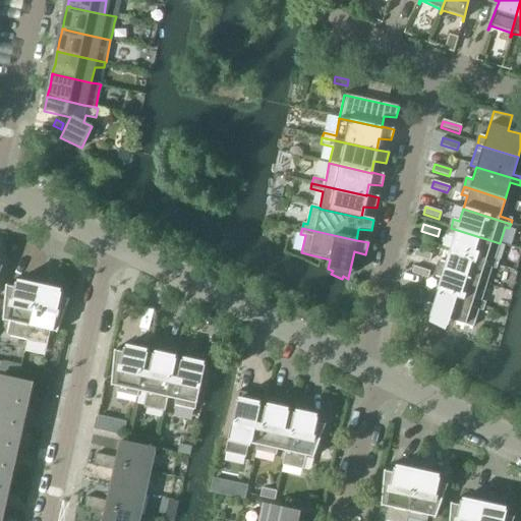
[(454,238),(450,250),(498,266),(499,262),(495,259),(500,243),(451,228),(448,236),(454,238)]
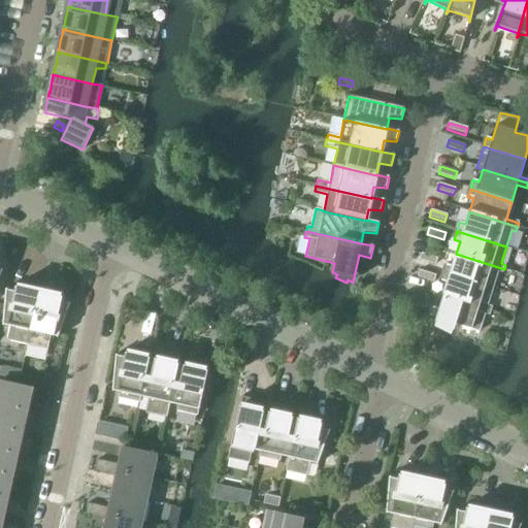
[(437,259),(421,254),(419,260),(435,265),(437,259)]
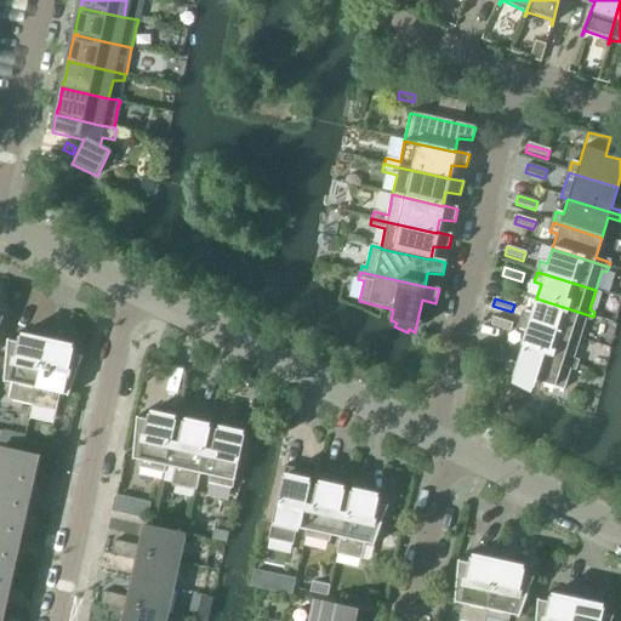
[(524,311),(522,322),(580,340),(586,320),(591,322),(593,317),(536,298),(531,313),(524,311)]
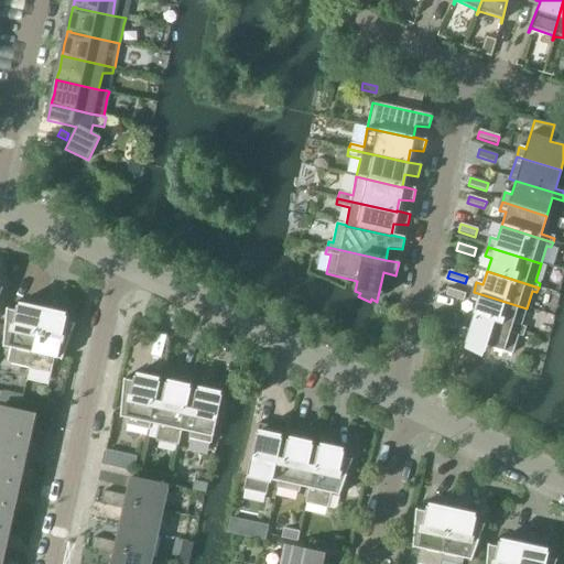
[(448,289),(446,296),(463,302),(465,294),(448,289)]
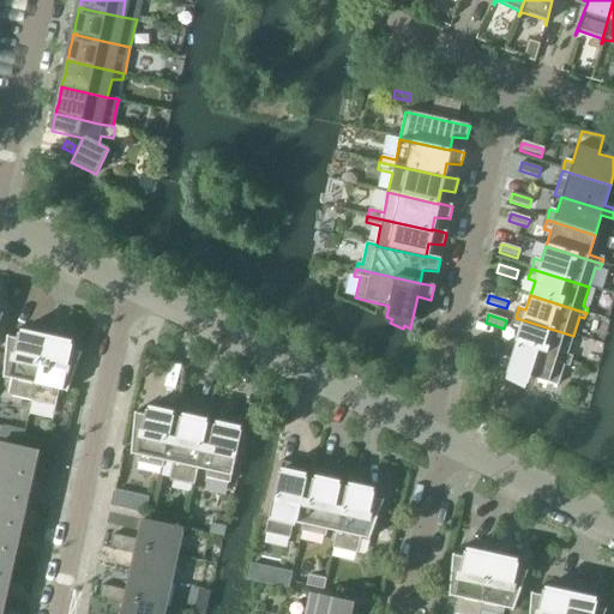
[(519,330),(515,345),(571,362),(572,357),(567,356),(573,336),(516,318),(512,327),(519,330)]
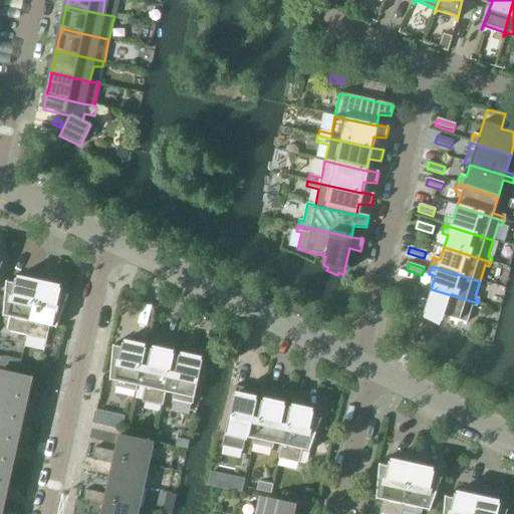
[(6,331),(26,336),(39,275),(25,272),(24,282),(15,279),(14,284),(6,283),(6,282),(5,282),(2,317),(3,317),(9,318),(6,331)]
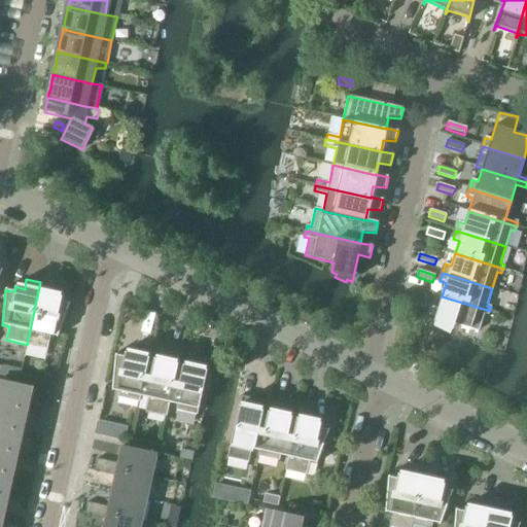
[(40,282),(27,345),(47,349),(50,336),(57,337),(56,338),(58,338),(70,303),(69,303),(68,304),(61,302),(62,296),(51,294),(55,286),(40,282)]
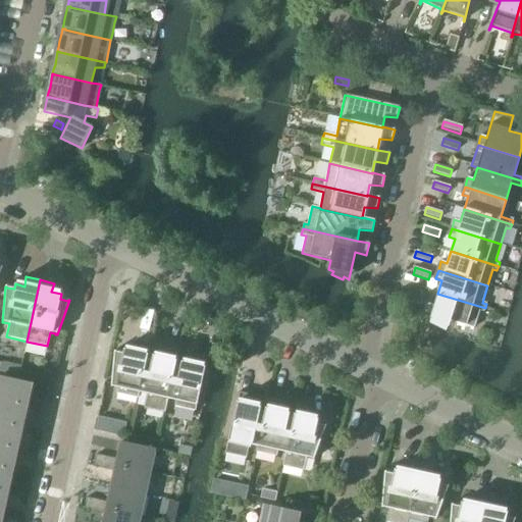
[(401,299),(420,305),(422,299),(403,293),(401,299)]
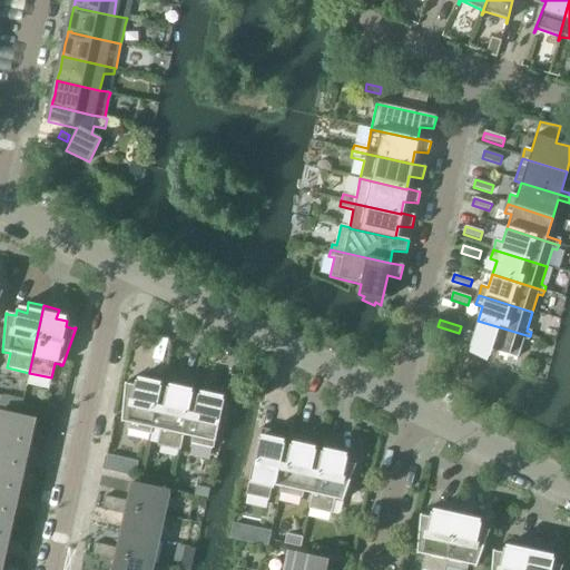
[(473,334),(467,332),(464,342),(470,343),(469,349),(473,350),(471,353),(483,359),(485,356),(489,357),(490,354),(492,350),(518,359),(523,340),(528,342),(530,336),(478,321),(473,334)]
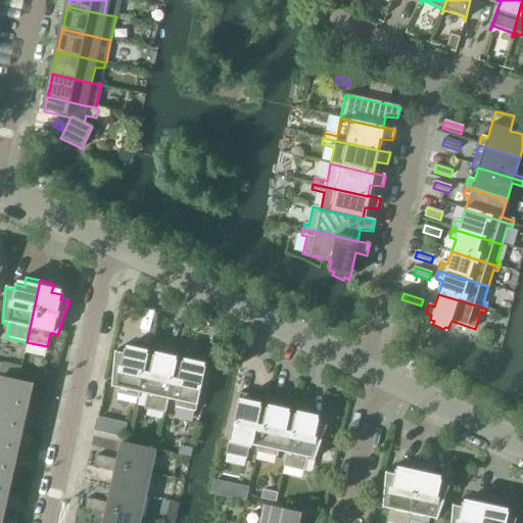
[(117,394),(137,399),(146,360),(147,360),(150,345),(135,342),(134,351),(124,349),(123,354),(115,352),(115,351),(114,351),(111,388),(112,388),(112,387),(119,389),(117,394)]
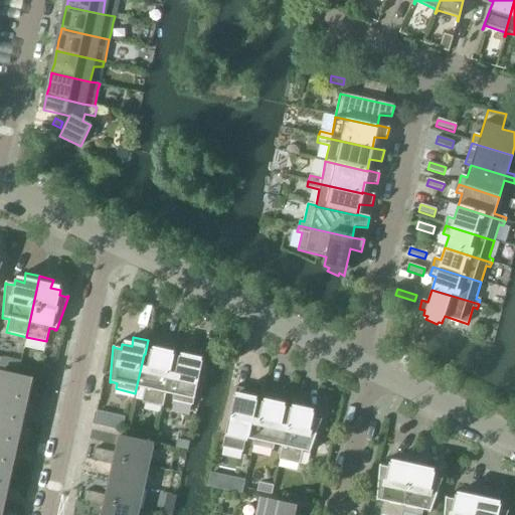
[(142,402),(162,407),(172,360),(173,360),(176,347),(161,343),(160,353),(150,350),(149,355),(145,354),(144,354),(135,393),(136,393),(137,387),(145,389),(142,402)]
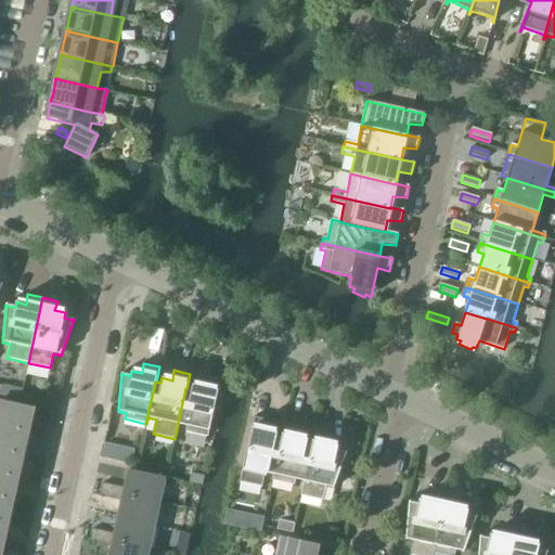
[(185,388),(175,439),(178,424),(186,426),(185,433),(207,437),(220,381),(204,377),(203,387),(193,385),(192,389),(186,388),(185,388)]
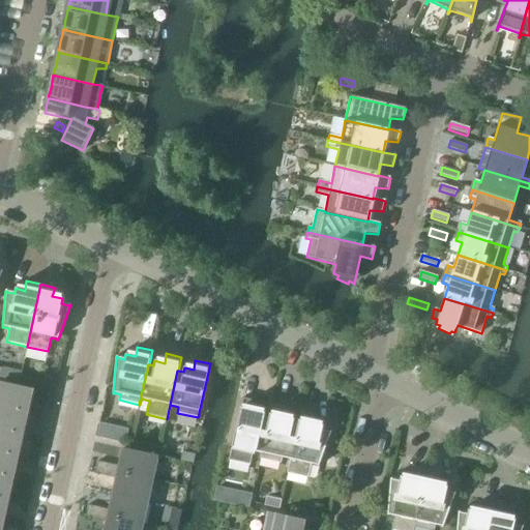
[(0,383),(0,407),(28,414),(29,408),(30,404),(33,391),(0,383)]
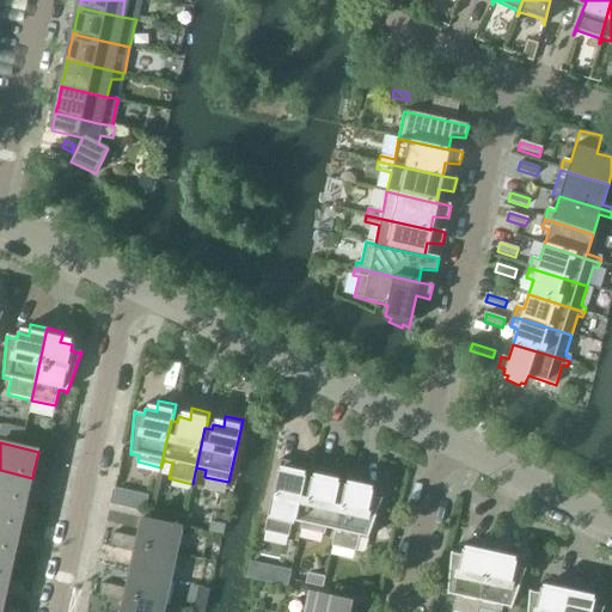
[(300,530),(300,531),(311,484),(310,484),(304,483),(305,477),(294,475),(298,464),(280,460),(264,532),(269,533),(288,538),(292,521),(301,524),(300,530)]
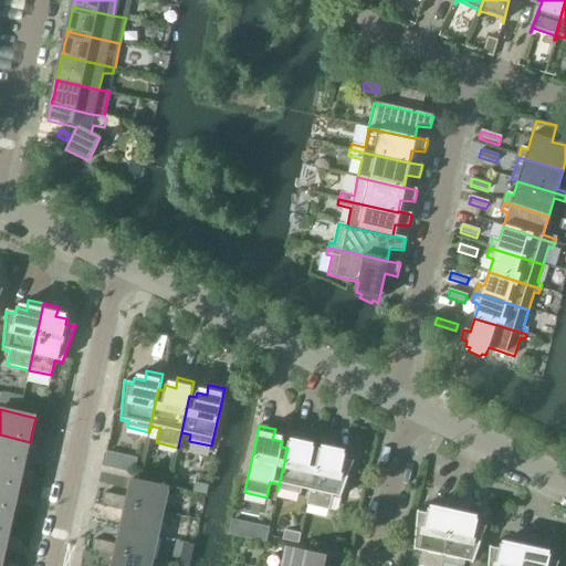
[(306,505),(307,506),(318,454),(317,454),(312,453),(314,448),(303,446),(306,436),(290,432),(286,448),(287,448),(278,491),(300,495),(301,489),(310,491),(306,505)]
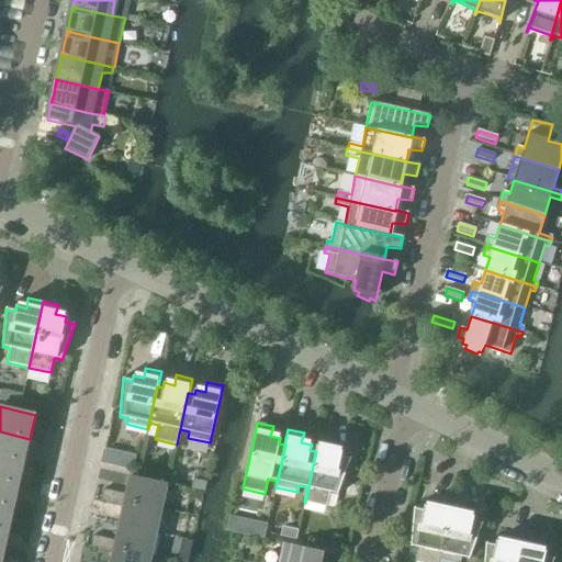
[(0,431),(0,457),(24,462),(26,456),(27,451),(30,439),(0,431)]
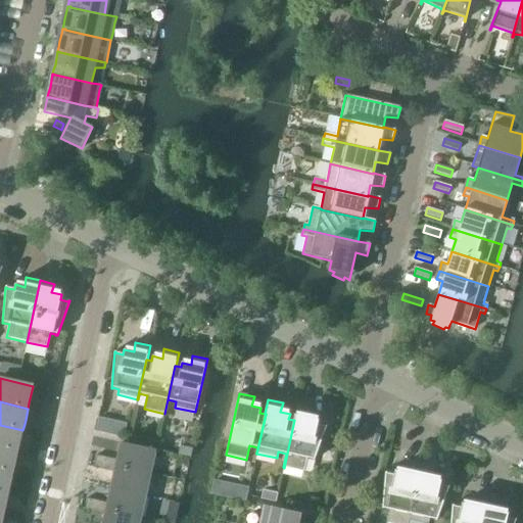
[(294,420),(284,468),(303,472),(306,459),(313,460),(313,461),(314,461),(326,426),(325,426),(325,427),(318,425),(319,420),(308,418),(312,409),(296,406),(293,420),(294,420)]
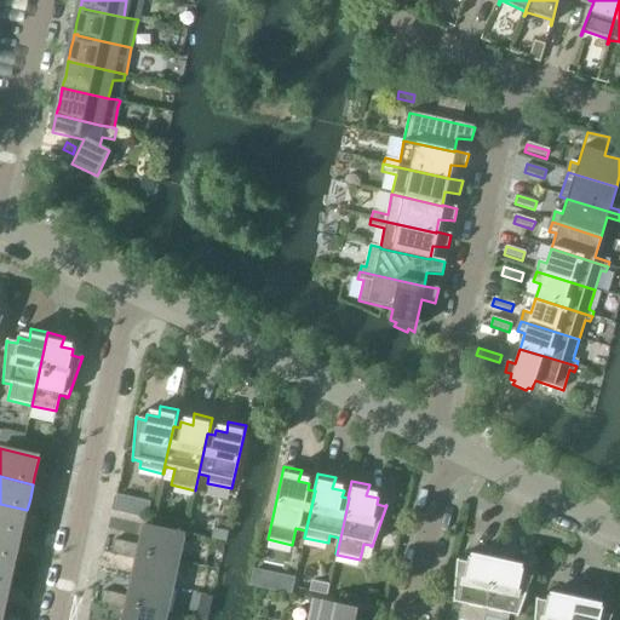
[(0,504),(0,530),(22,535),(23,528),(24,523),(27,510),(0,504)]
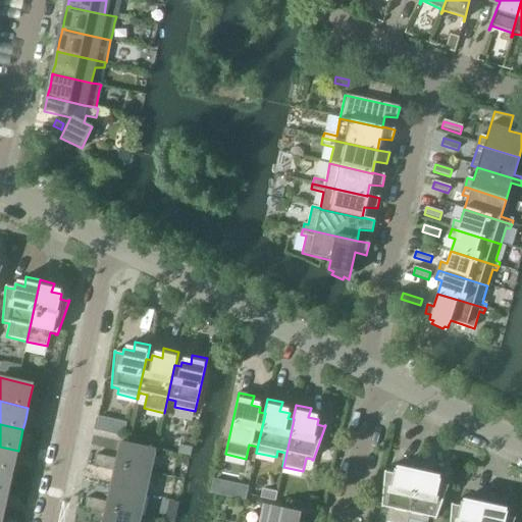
[(96,455),(95,461),(149,473),(154,451),(120,442),(116,460),(96,455)]
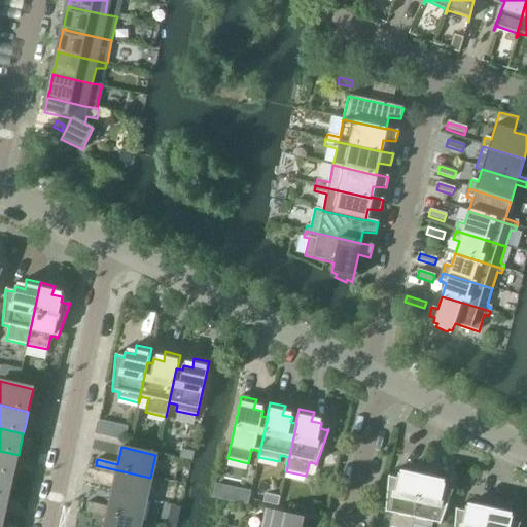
[(0,451),(0,473),(13,477),(14,470),(15,466),(19,455),(0,451)]
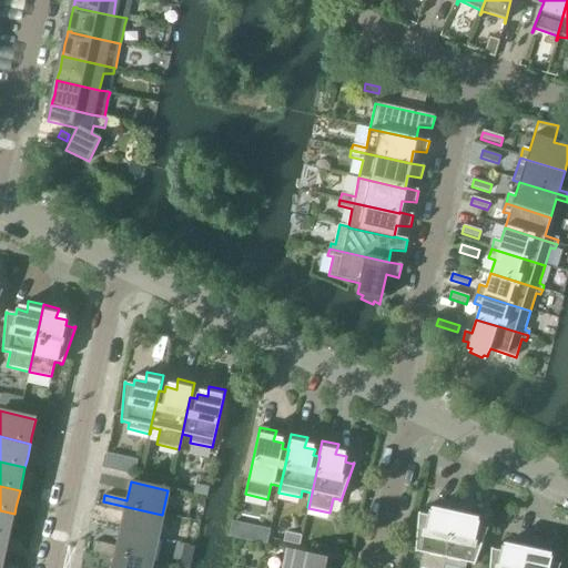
[(123,513),(120,530),(158,538),(162,515),(103,501),(101,508),(123,513)]
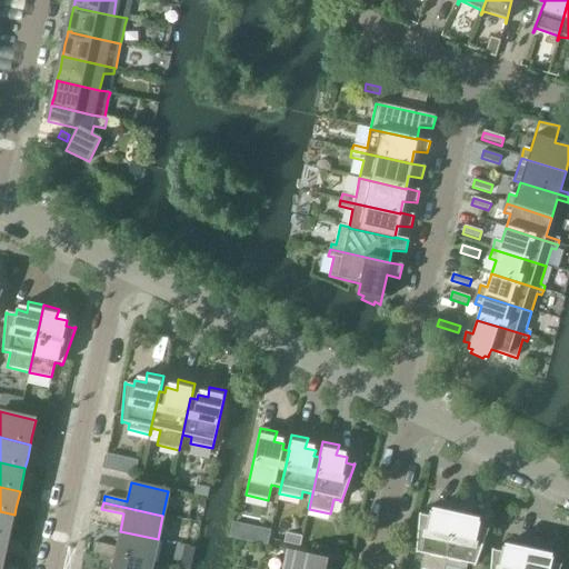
[(419,568),(442,568),(457,507),(441,503),(441,505),(440,513),(429,511),(428,517),(420,515),(420,513),(419,513),(416,553),(417,553),(423,555),(419,568)]
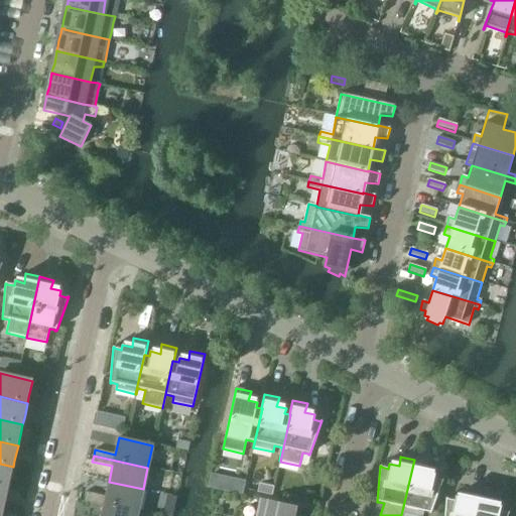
[(414,460),(401,515),(422,515),(423,512),(429,513),(429,514),(430,514),(442,480),(441,480),(441,481),(434,479),(435,474),(425,472),(428,463),(414,460)]
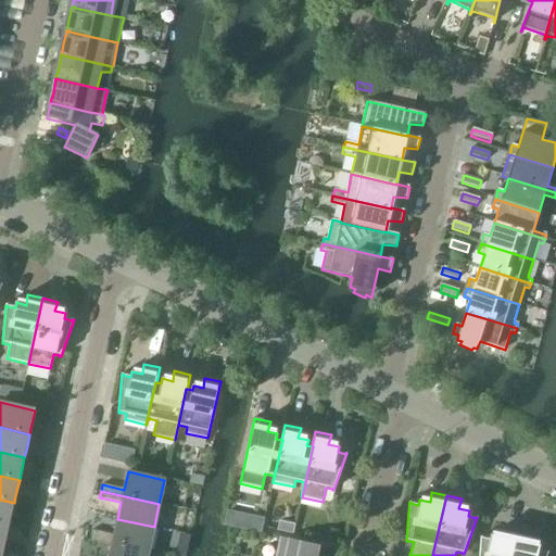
[(0,500),(0,523),(9,527),(11,519),(11,515),(14,503),(0,500)]
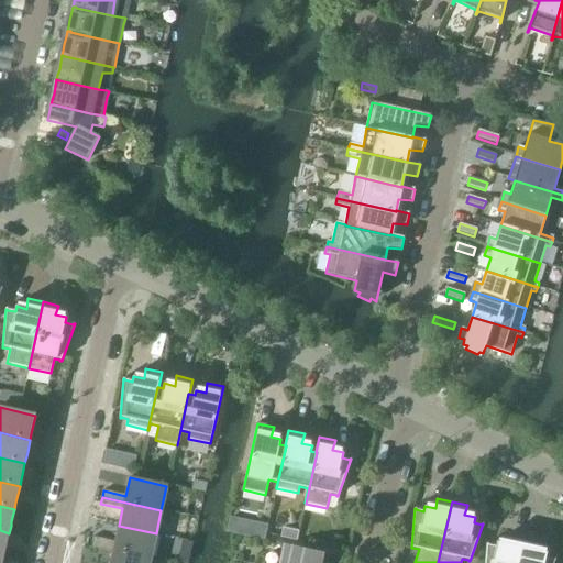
[(94,537),(91,543),(151,556),(156,533),(119,526),(116,542),(94,537)]
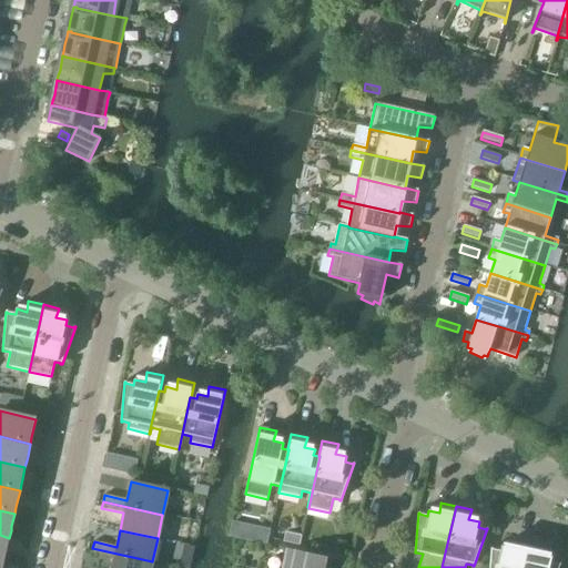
[(0,535),(0,559),(4,560),(6,554),(7,549),(9,538),(0,535)]
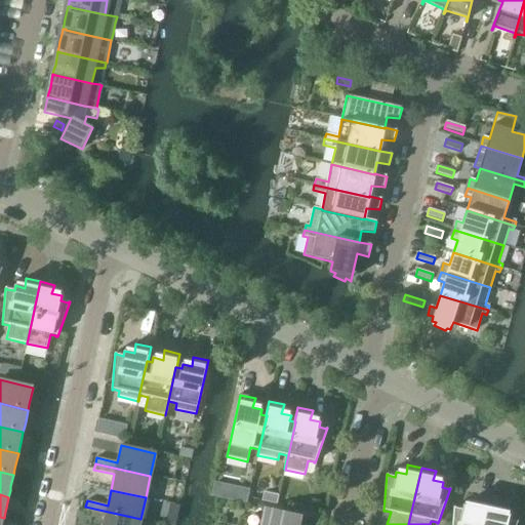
[(483,524),(488,500),(474,497),(473,508),(463,505),(462,510),(454,509),(455,508),(453,507),(451,524),(483,524)]
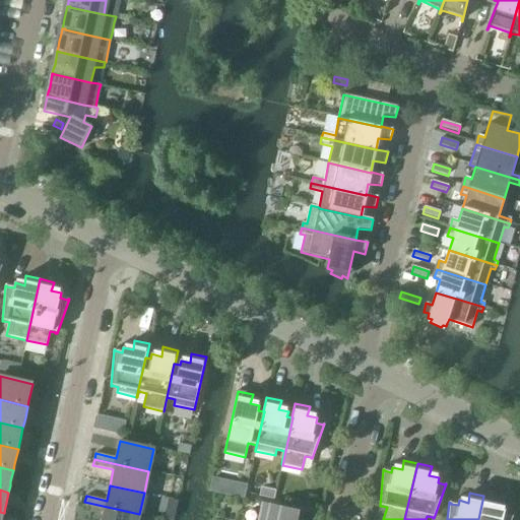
[(483,496),(478,519),(511,519),(513,516),(512,516),(511,517),(504,515),(505,510),(495,508),(498,500),(483,496)]
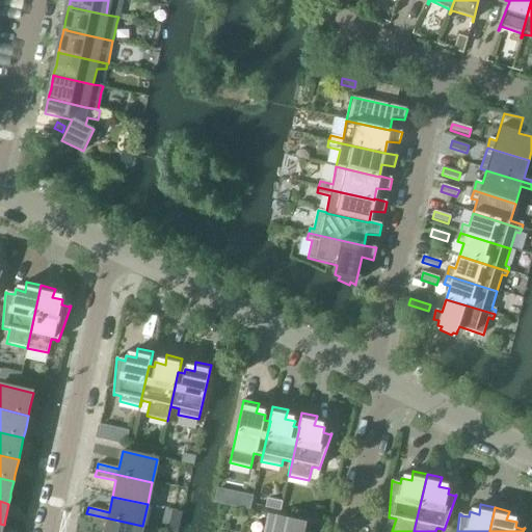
[(106,525),(104,531),(140,531),(142,526),(86,513),(85,520),(106,525)]
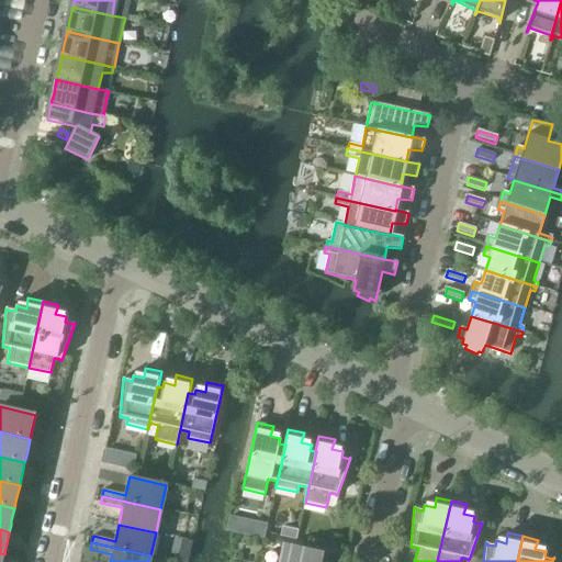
[(284,543),(280,561),(321,561),(324,552),(284,543)]
